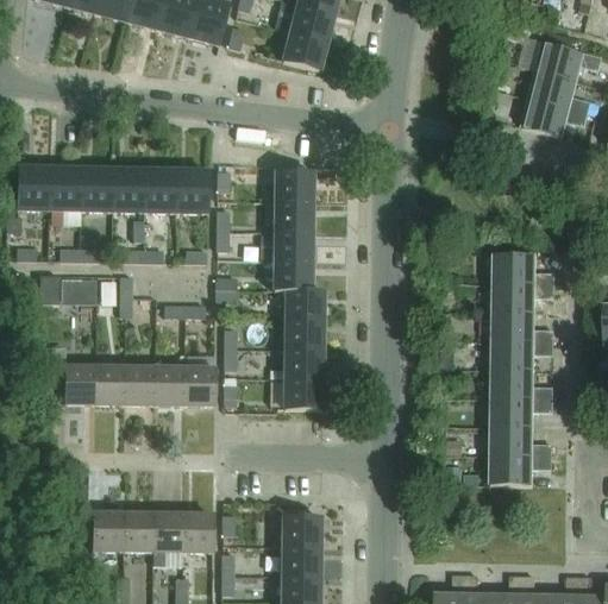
[(68,0),(67,6),(96,14),(100,0),(68,0)]
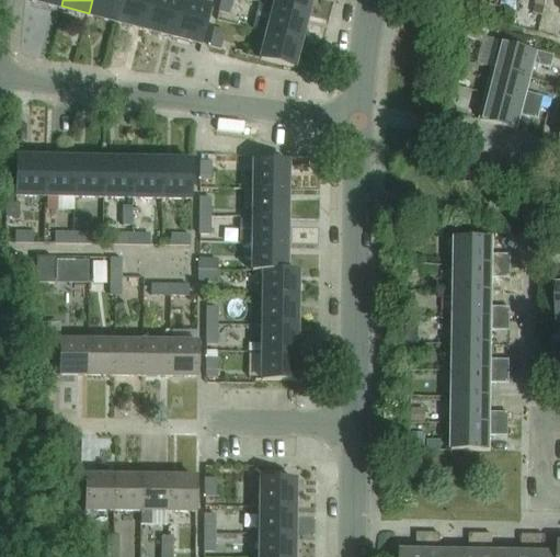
[(92,0),(89,13),(117,20),(122,0),(92,0)]
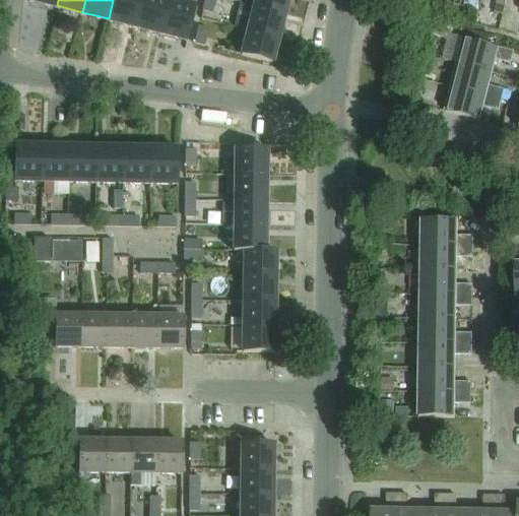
[(113,0),(109,18),(135,25),(141,0),(113,0)]
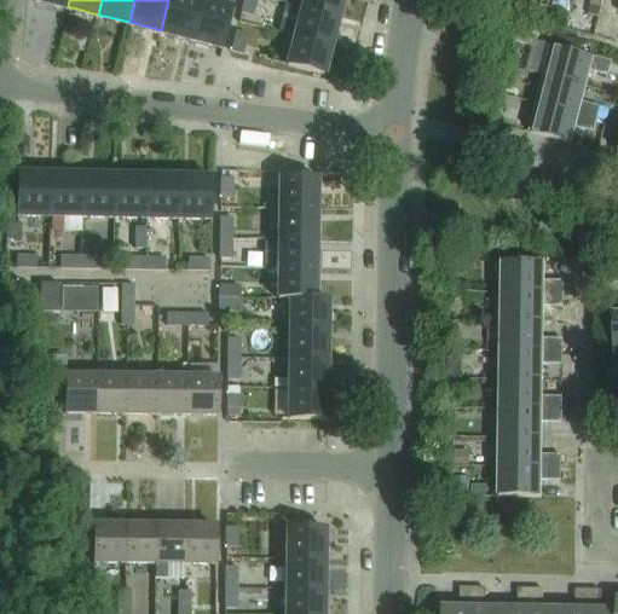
[(168,0),(161,30),(192,38),(202,0),(168,0)]
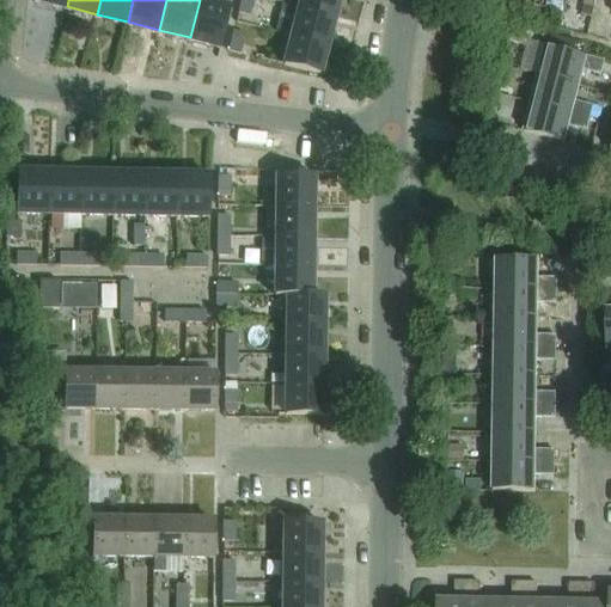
[(200,0),(190,37),(221,46),(232,4),(217,0),(200,0)]
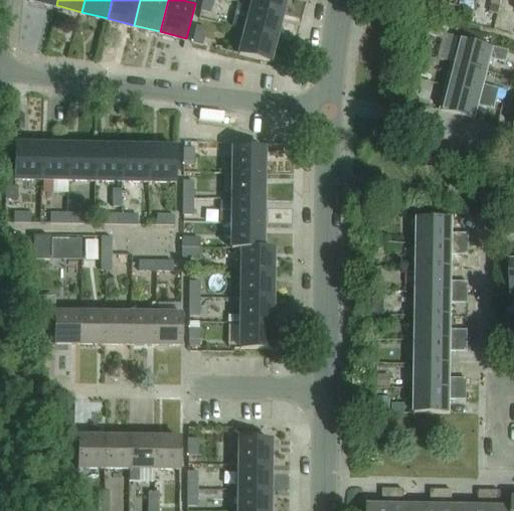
[(211,11),(213,0),(203,0),(201,8),(211,11)]
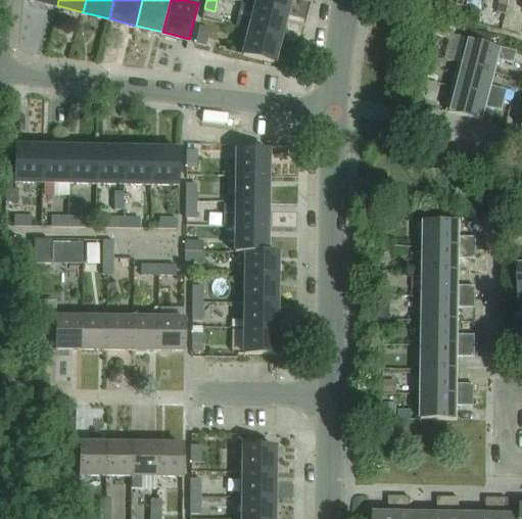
[(256,0),(256,2),(288,10),(290,0),(256,0)]
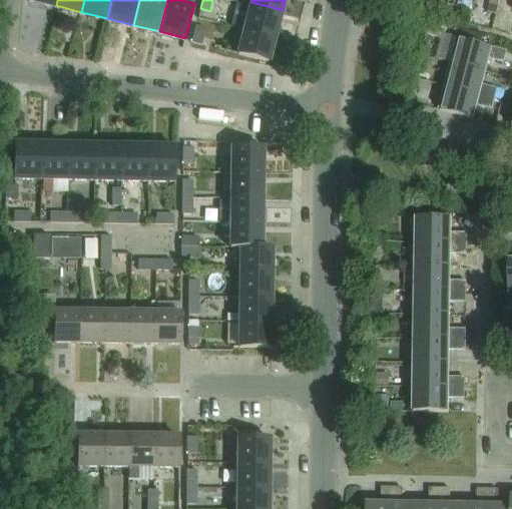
[(491,0),(488,10),(497,12),(500,2),(491,0)]
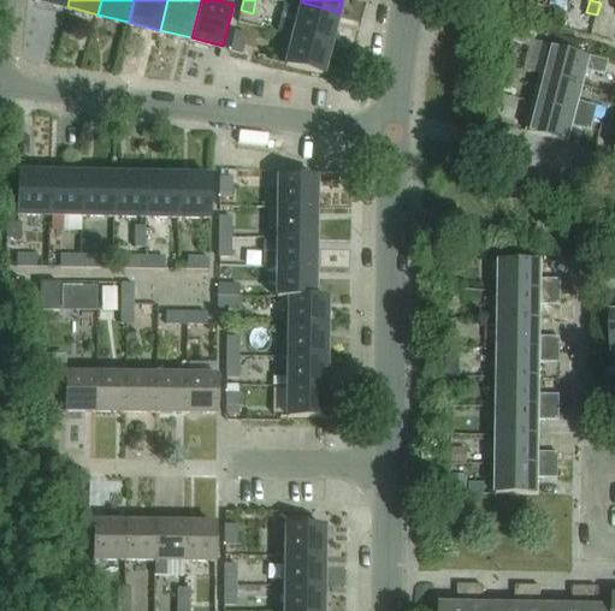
[(297,18),(294,31),(331,41),(339,12),(302,3),(297,18)]
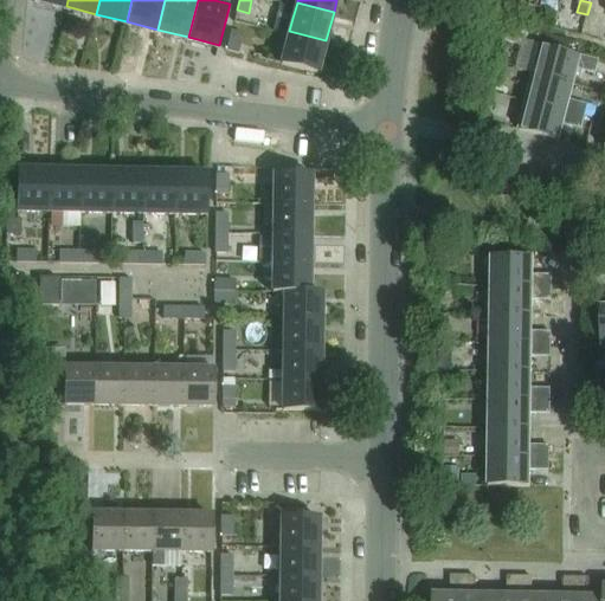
[(277,14),(274,27),(289,31),(293,18),(277,14)]
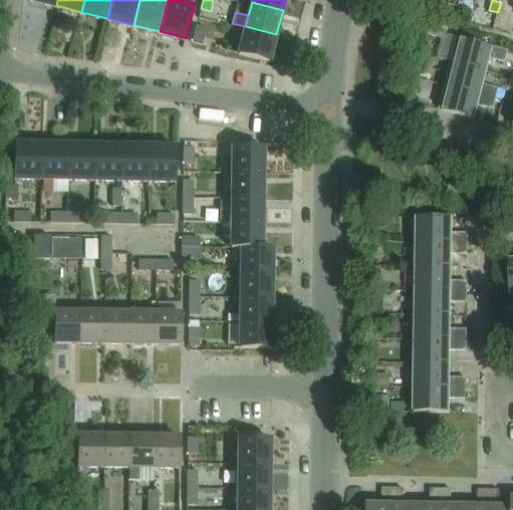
[(208,26),(198,24),(193,39),(203,42),(208,26)]
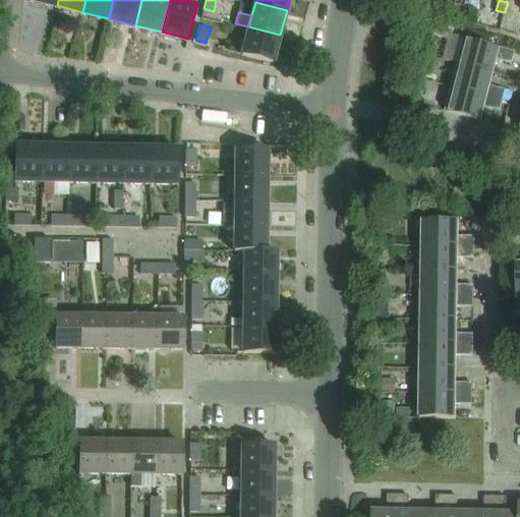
[(248,26),(242,52),(274,60),(280,35),(248,26)]
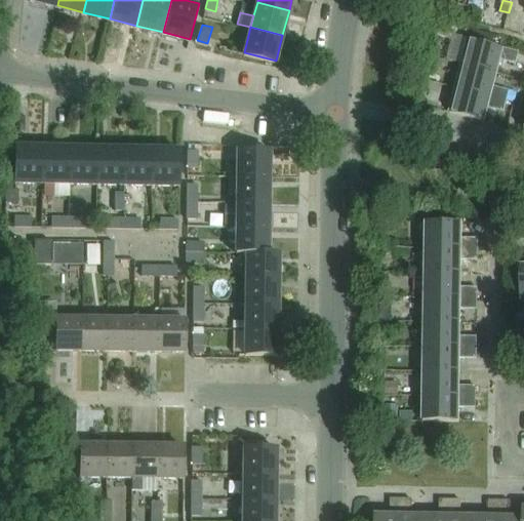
[(469,36),(462,61),(497,70),(500,56),(517,61),(520,48),(469,36)]
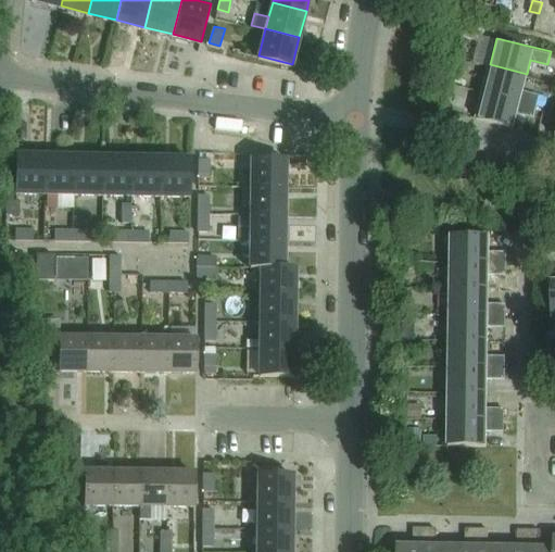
[(490,64),(483,90),(537,103),(540,92),(522,88),(527,74),(490,64)]
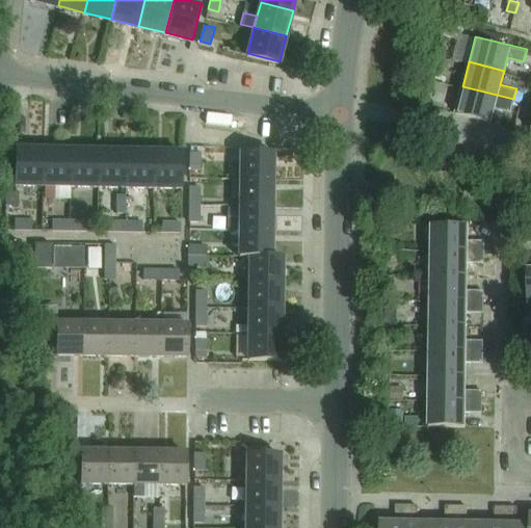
[(462,86),(456,111),(490,121),(495,106),(510,109),(513,99),(462,86)]
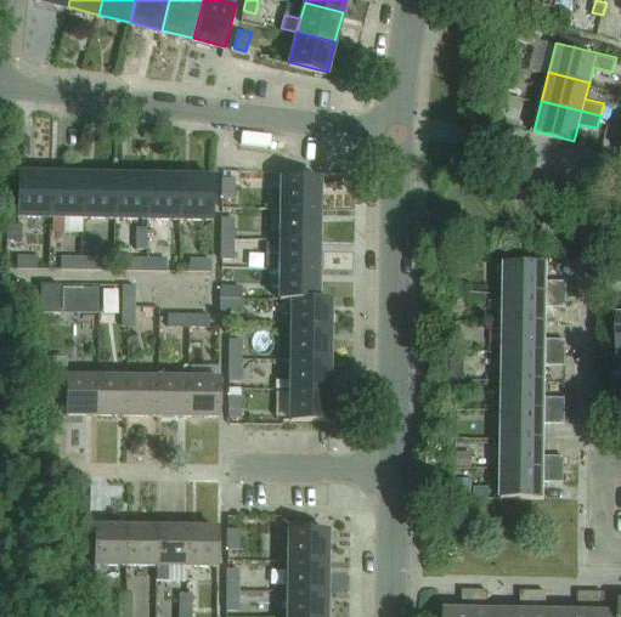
[(50,215),(51,171),(18,171),(18,201),(6,201),(6,219),(17,220),(17,214),(50,215)]
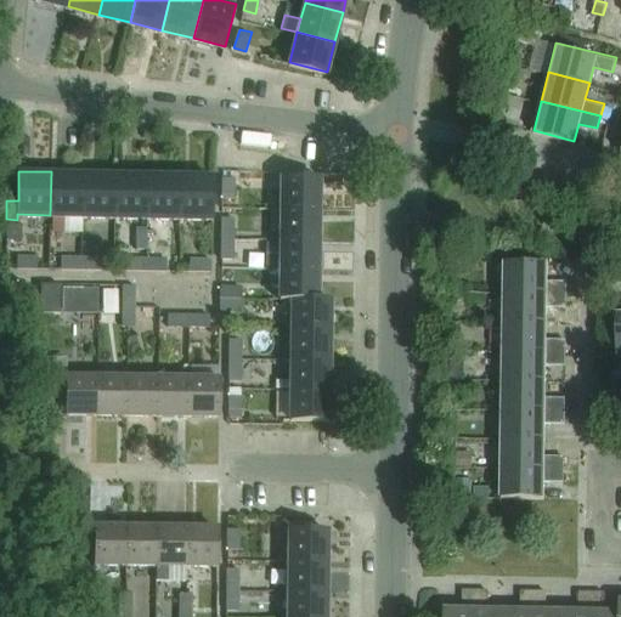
[(51,171),(50,215),(83,215),(83,173),(51,171)]
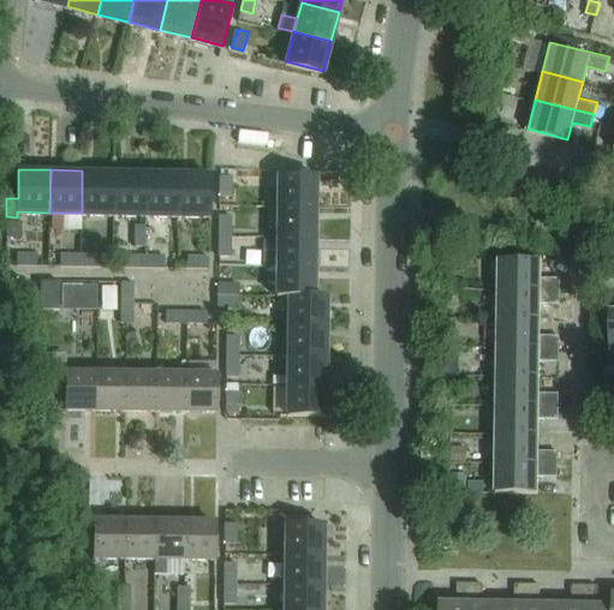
[(82,171),(82,213),(113,214),(114,171),(82,171)]
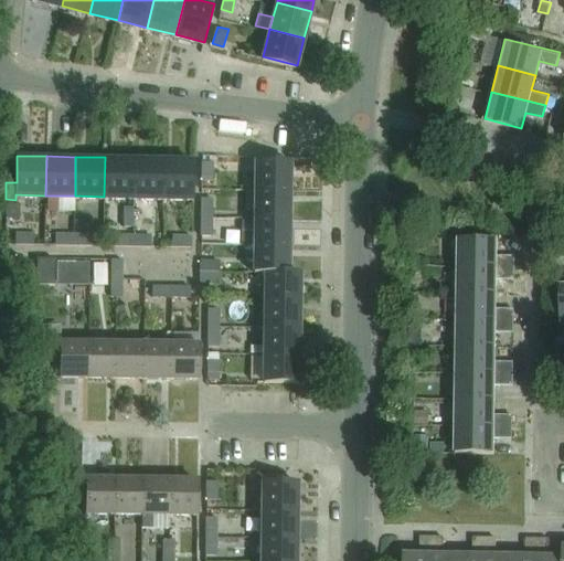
[(105,157),(104,197),(134,197),(135,158),(105,157)]
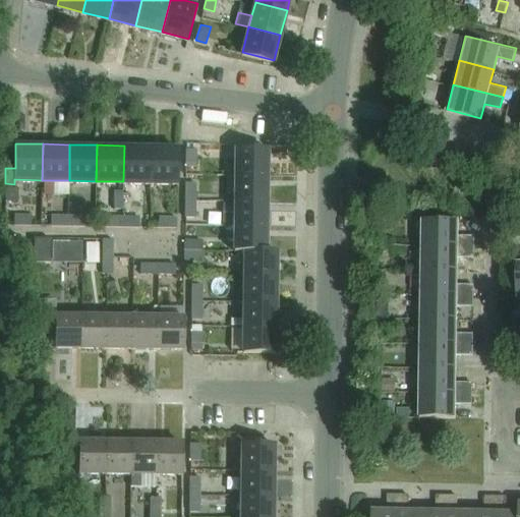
[(124,146),(123,181),(151,182),(152,146),(124,146)]
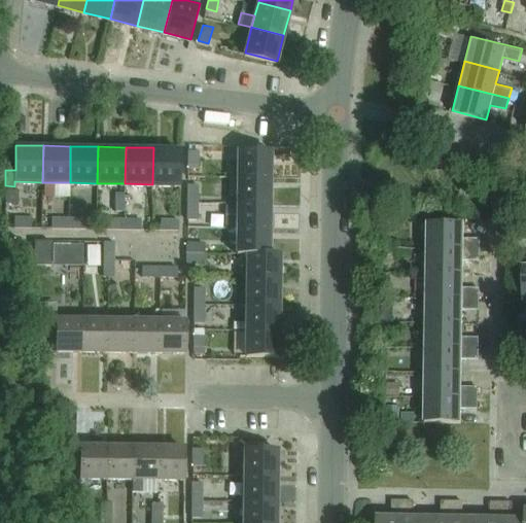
[(153,147),(152,184),(180,184),(180,148),(153,147)]
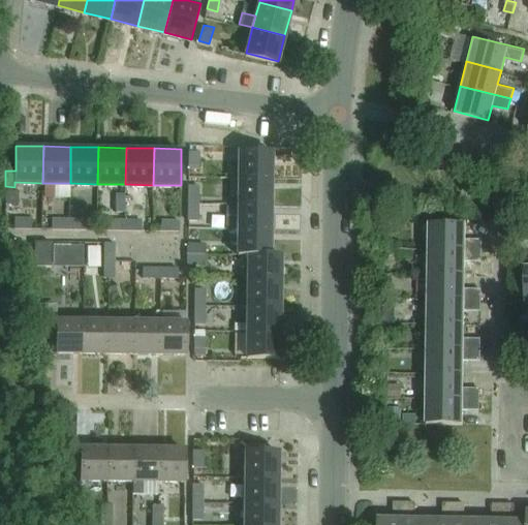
[(199,149),(189,148),(189,165),(199,165),(199,149)]
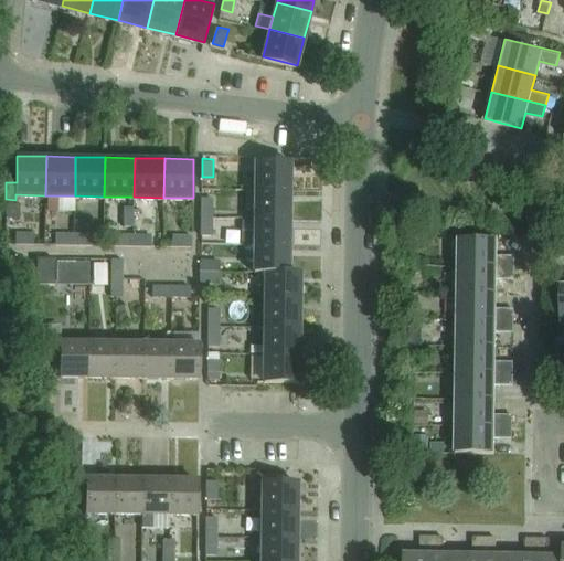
[(256,159),(255,187),(290,187),(290,159),(256,159)]
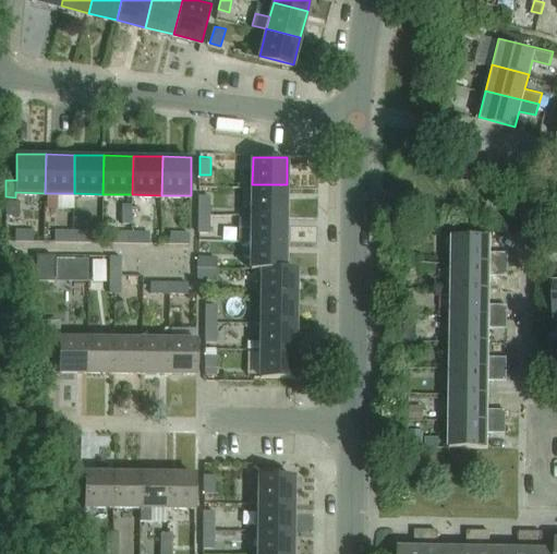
[(252,184),(252,212),(287,212),(287,184),(252,184)]
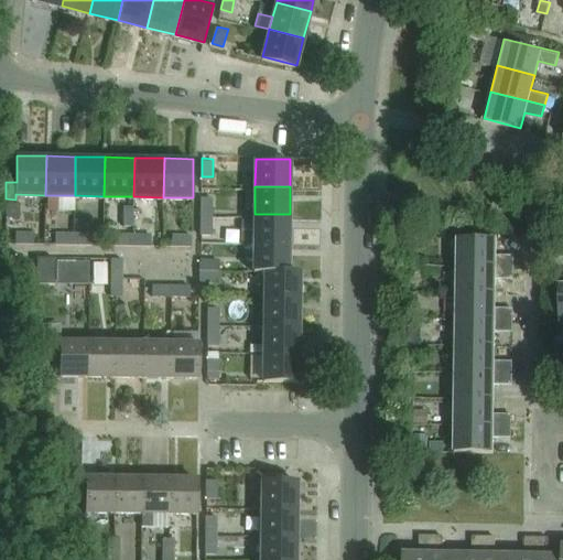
[(202,214),(212,214),(213,195),(202,195),(202,214)]
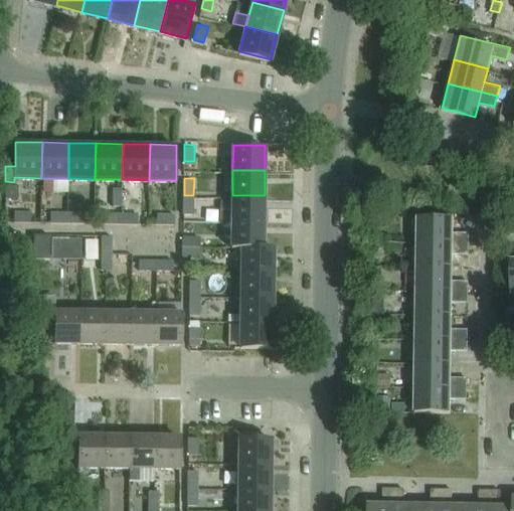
[(193,211),(193,195),(184,195),(183,211),(193,211)]
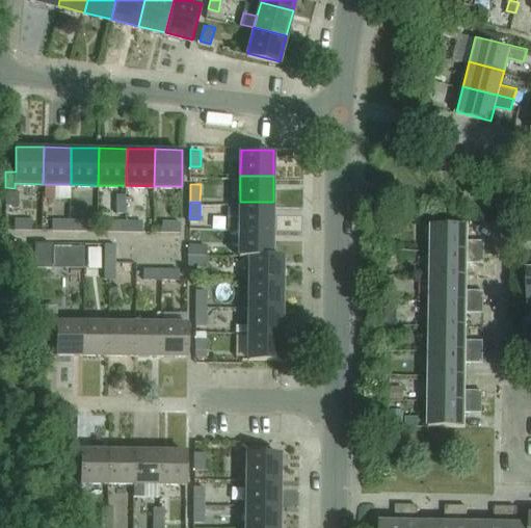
[(272,228),(273,202),(240,202),(240,213),(229,213),(228,226),(240,226),(240,228),(272,228)]
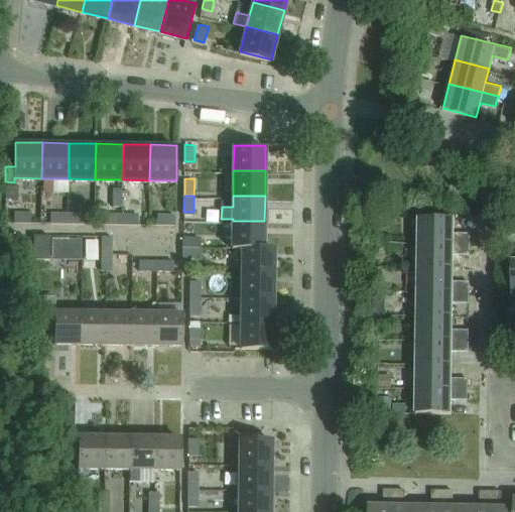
[(31,211),(14,210),(14,221),(30,221),(31,211)]
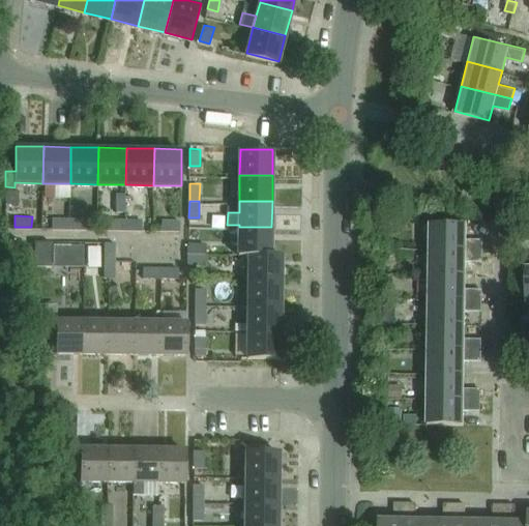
[(69,227),(69,216),(53,216),(52,227),(69,227)]
